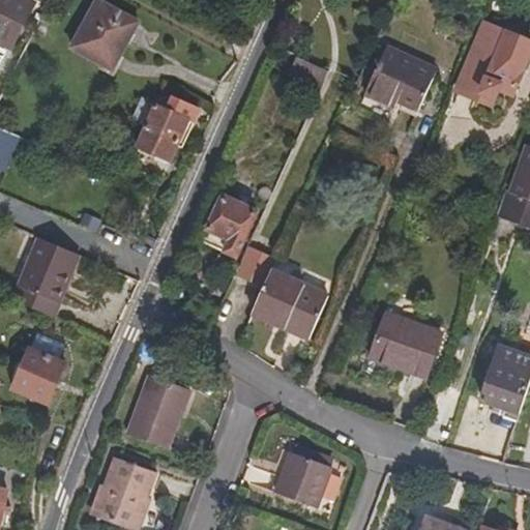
[(0,0),(0,46),(8,50),(31,3),(24,0),(0,0)]
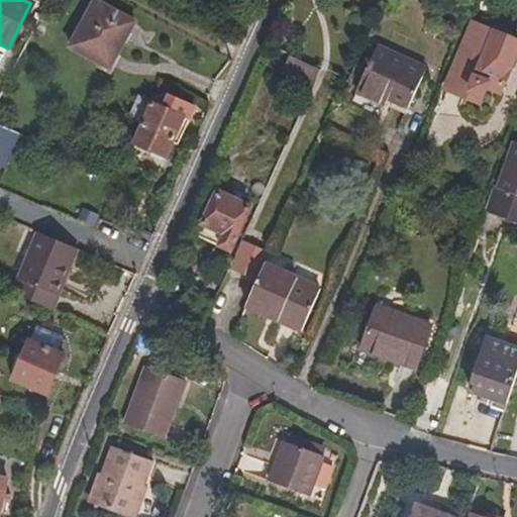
[(107,71),(133,23),(92,0),(66,47),(107,71)]
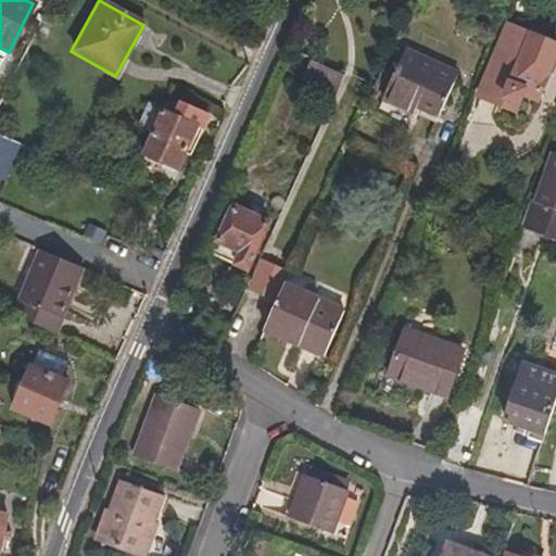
[(525,57),(489,41),(466,93),(518,114),(526,95),(540,100),(555,55),(555,46),(532,38),(525,57)]
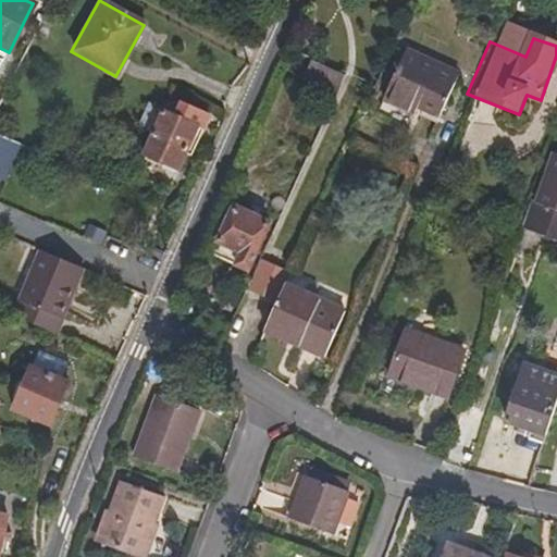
[(440,115),(460,73),(410,48),(380,110),(409,125),(421,106),(440,115)]
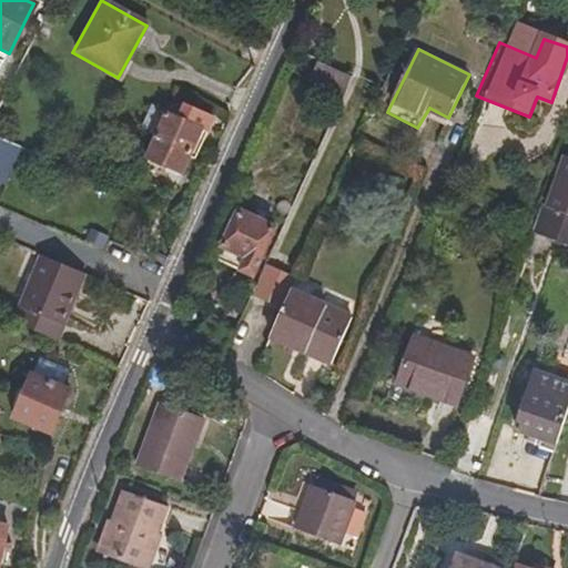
[(337,70),(344,59),(332,53),(326,66),(337,70)]
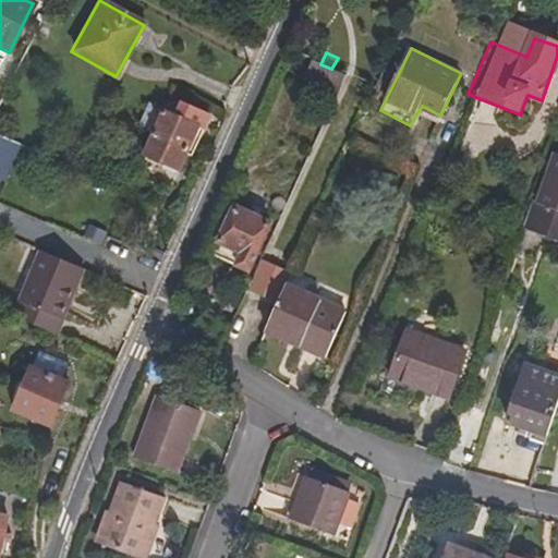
[(348,76),(313,61),(304,80),(340,95),(348,76)]
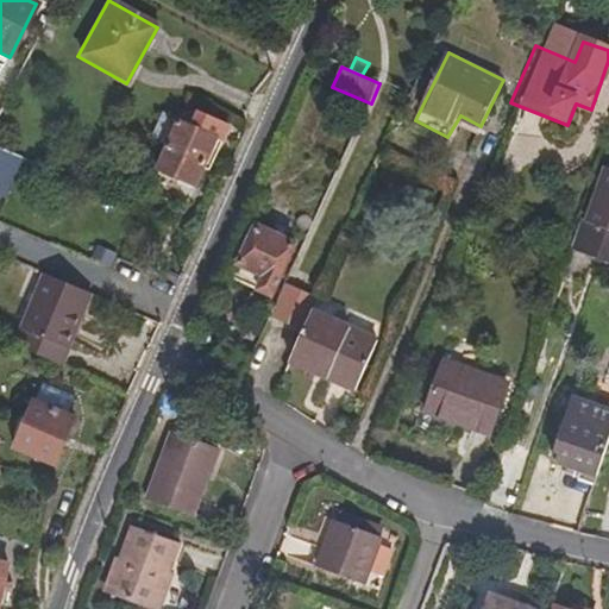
[(371,104),(332,87),(331,90),(369,110),(371,104)]
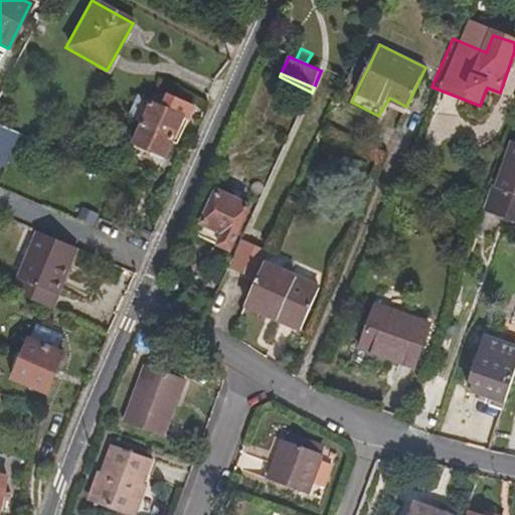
[(166,158),(180,128),(185,130),(195,109),(180,103),(175,114),(151,103),(133,142),(166,158)]
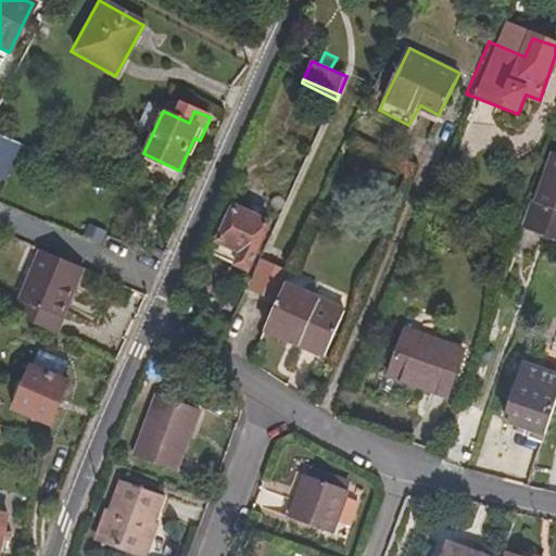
[(538,202),(533,201),(529,211),(525,225),(555,237),(555,175),(547,173),(538,202)]
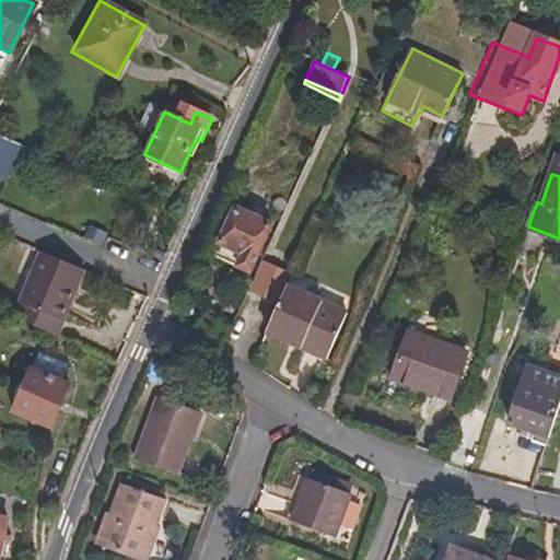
[(248,271),(269,224),(233,207),(211,255),(248,271)]
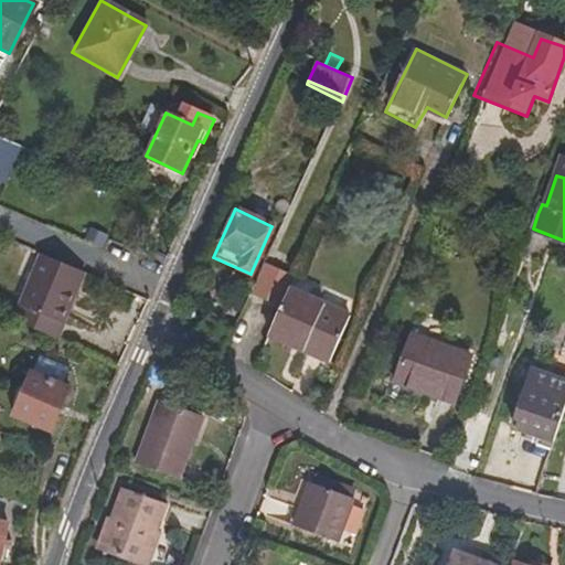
[(84,275),(94,254),(51,235),(42,256),(84,275)]
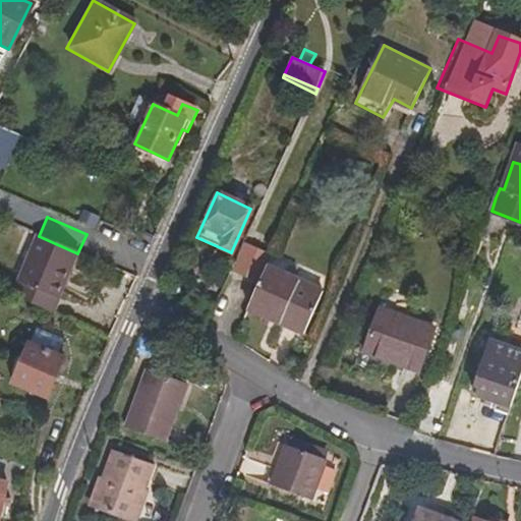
[(49,315),(77,253),(39,236),(38,236),(37,235),(9,297),(49,315)]
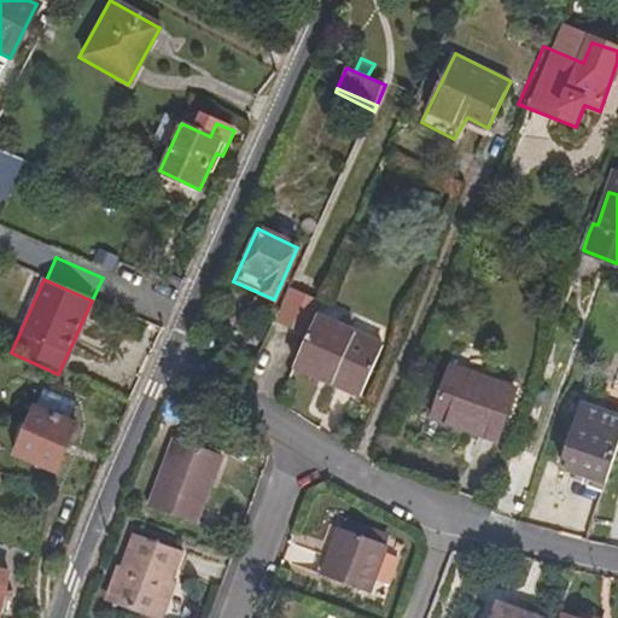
[(379,347),(313,316),(291,365),(354,395),(379,347)]
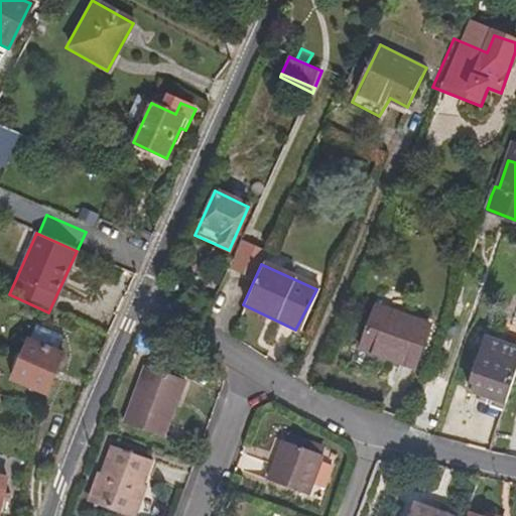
[(414,367),(430,326),(375,305),(359,347),(414,367)]
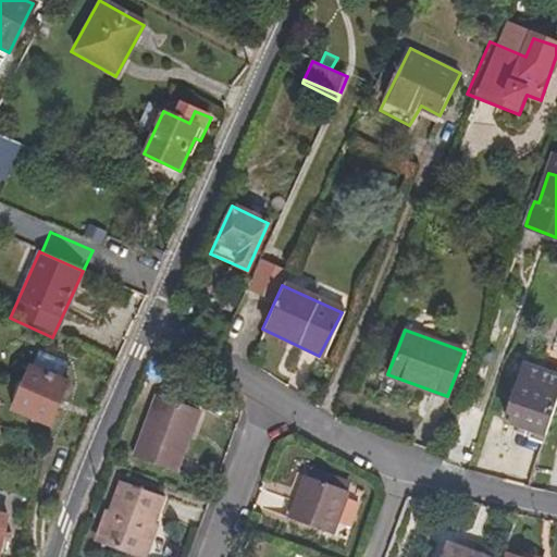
[(47,428),(66,383),(63,381),(69,370),(34,355),(10,410),(47,428)]
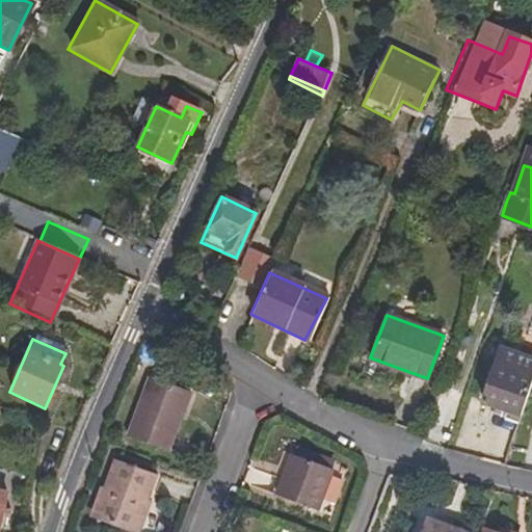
[(504,419),(516,423),(531,379),(531,361),(500,350),(482,402),(506,409),(504,419)]
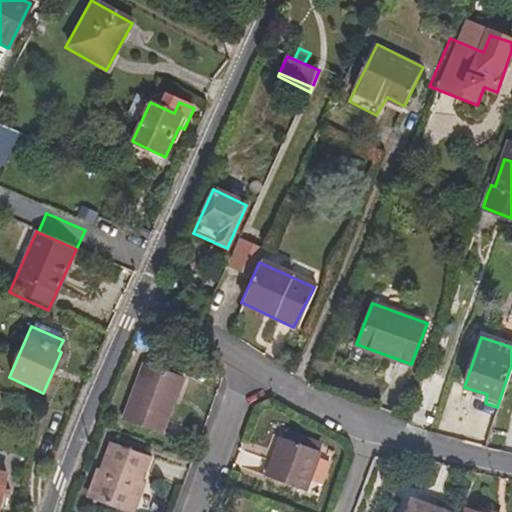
[(160,430),(179,373),(140,360),(119,417),(160,430)]
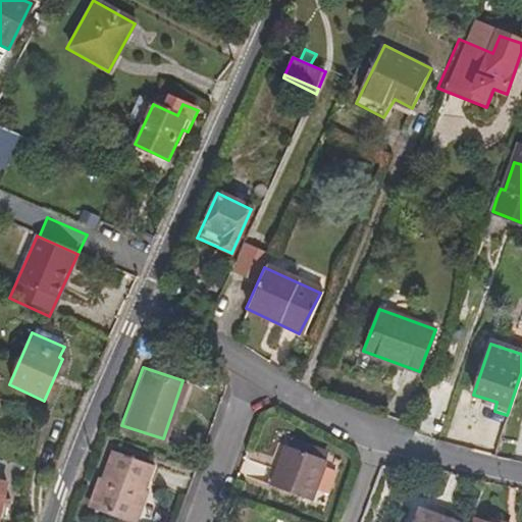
[(289,435),(285,446),(321,458),(325,449),(289,435)]
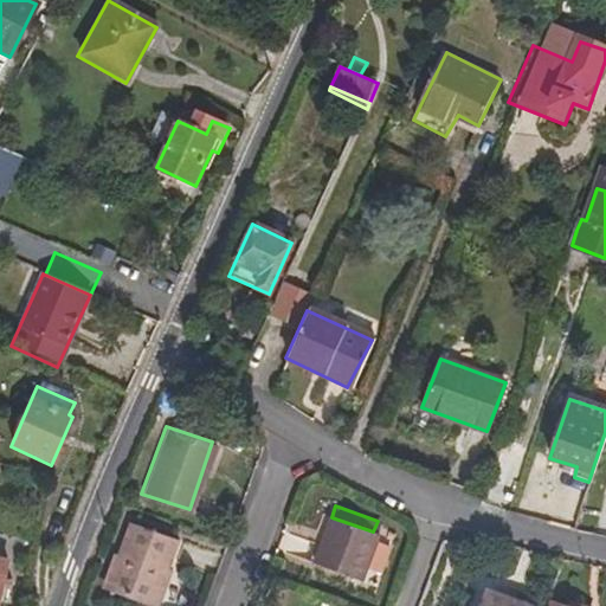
[(361,580),(378,534),(331,517),(315,563),(361,580)]
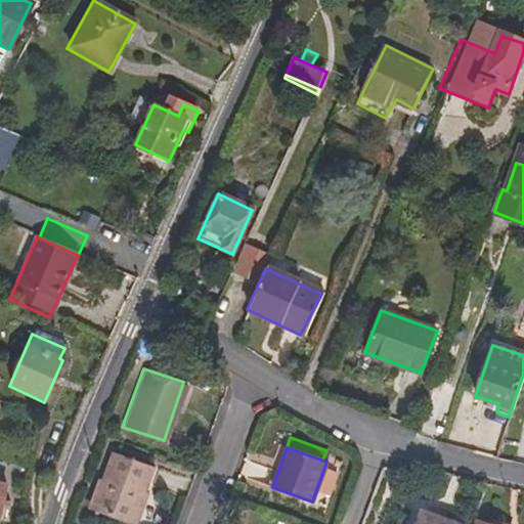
[(134,522),(155,465),(113,451),(93,507),(134,522)]
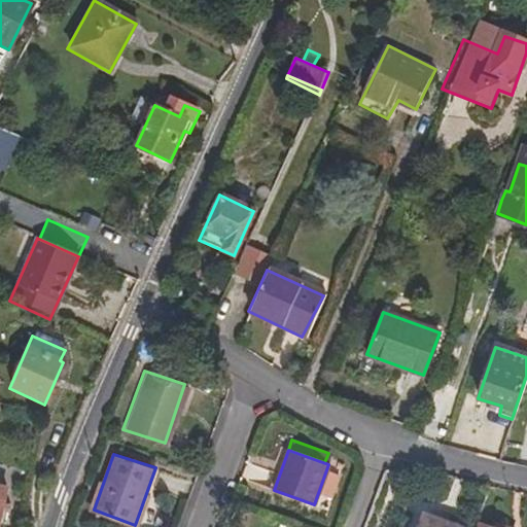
[(459,526),(421,512),(415,526),(459,526)]
